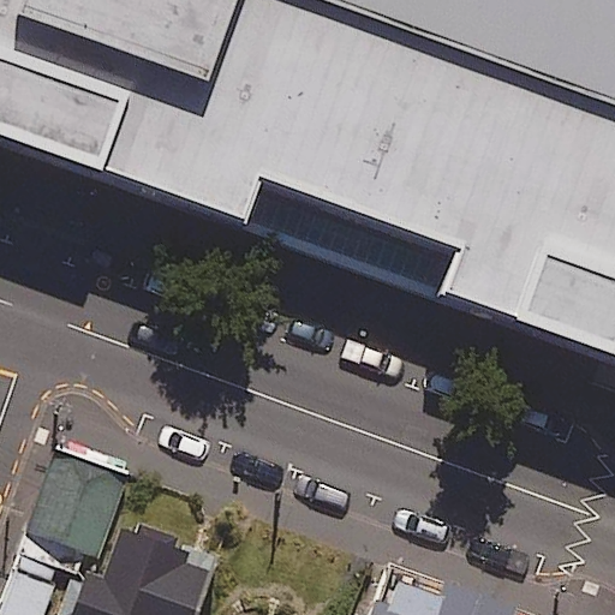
[(614,0),(0,0),(0,126),(614,353),(614,0)]
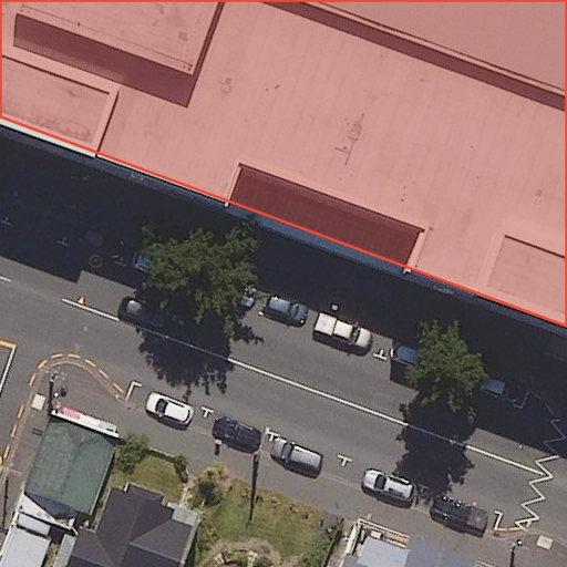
[(120,442),(54,418),(14,523),(49,535),(52,525),(72,533),(78,517),(90,522),(120,442)]
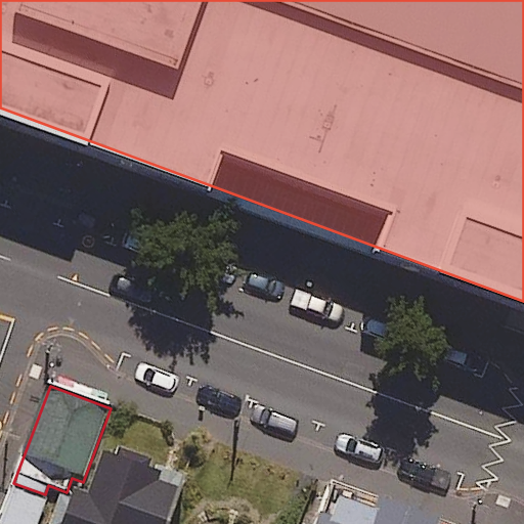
[(88,488),(79,486),(67,523),(172,523),(186,483),(98,455),(88,488)]
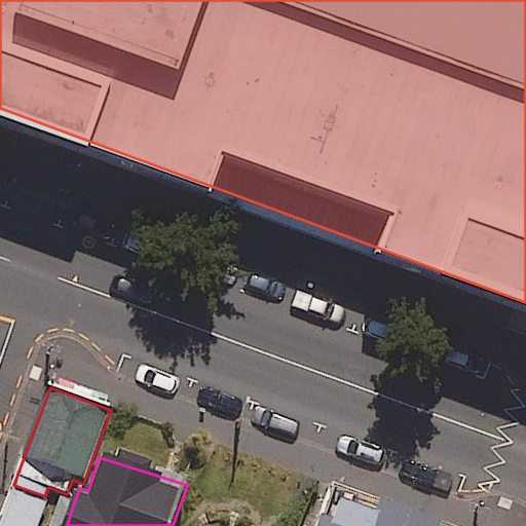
[(445,525),(339,488),(325,525),(445,525)]
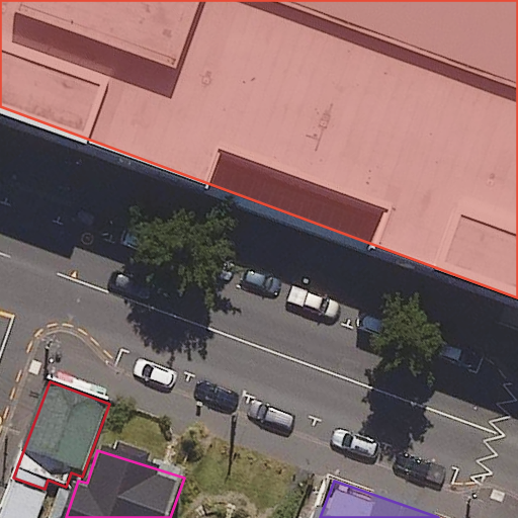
[(37,517),(47,493),(13,482),(0,517),(37,517)]
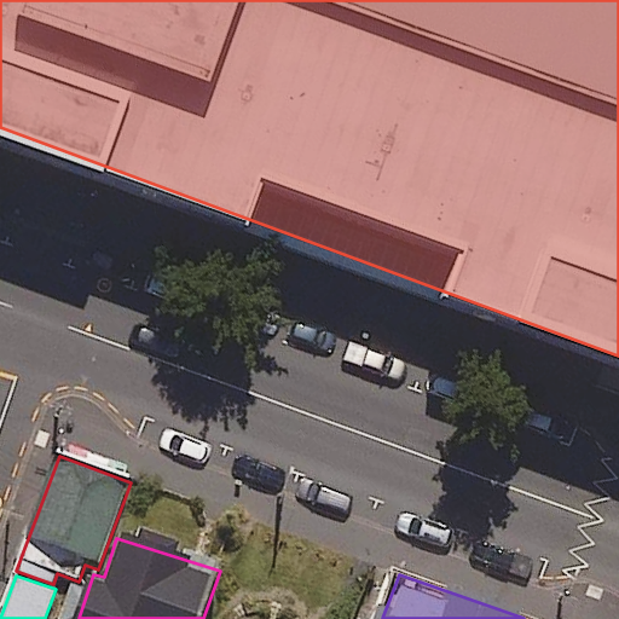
All buildings are outlined.
